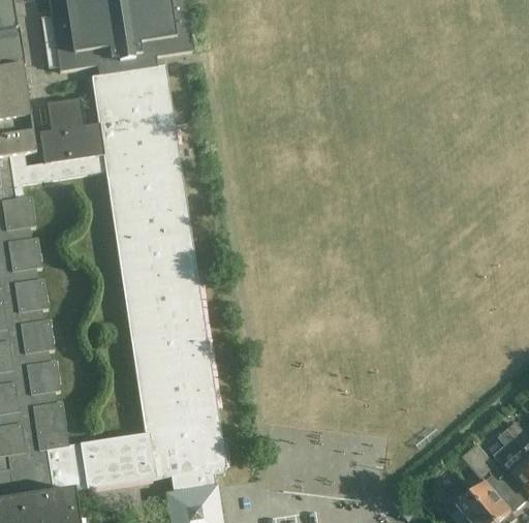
[(0,0),(0,522),(80,522),(74,489),(53,492),(47,449),(68,445),(68,444),(62,401),(55,402),(53,391),(60,390),(56,360),(49,361),(47,349),(54,348),(50,318),(42,319),(40,309),(48,308),(43,278),(36,279),(34,268),(41,267),(37,237),(30,238),(28,226),(35,225),(31,195),(23,196),(16,197),(8,155),(24,153),(36,151),(23,63),(25,63),(19,25),(17,26),(12,0),(0,0)]
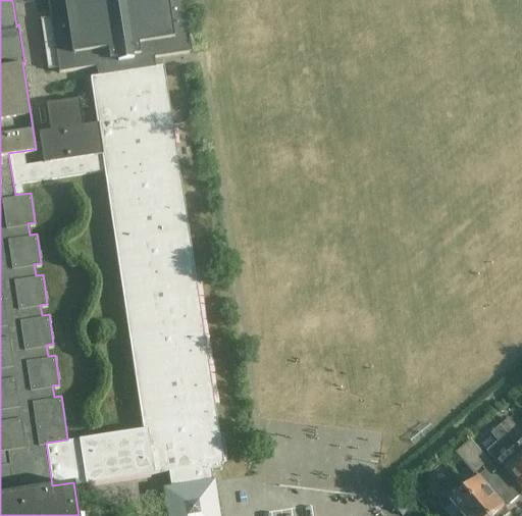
[(48,0),(59,69),(103,62),(104,71),(99,72),(90,74),(97,120),(84,122),(80,95),(47,100),(51,127),(39,129),(44,160),(25,162),(23,151),(8,153),(15,195),(22,194),(20,181),(104,167),(143,427),(67,439),(67,440),(46,443),(52,485),(73,482),(168,468),(170,482),(162,484),(166,515),(220,515),(214,476),(212,476),(211,467),(216,466),(221,466),(221,461),(223,460),(163,63),(154,64),(154,63),(149,64),(148,59),(147,55),(191,49),(184,0),(48,0)]
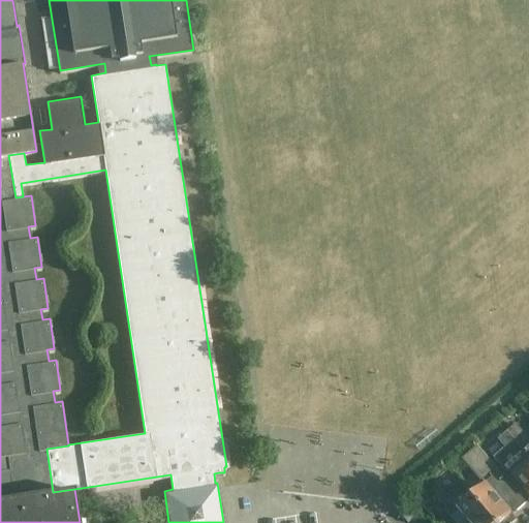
[(517,420),(507,427),(528,451),(528,430),(526,430),(517,420)]
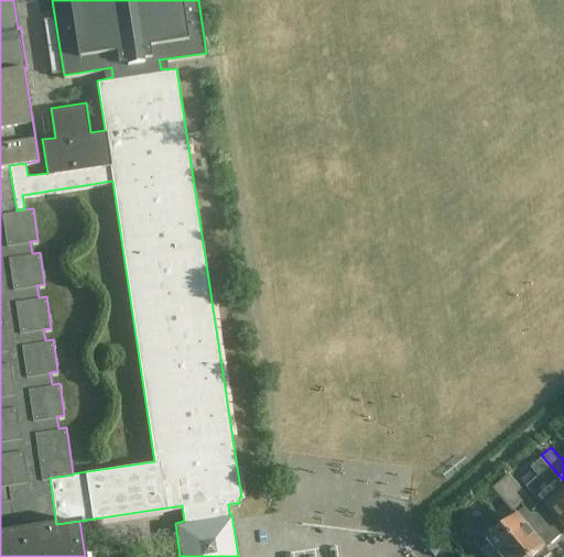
[(563,480),(541,455),(531,463),(539,472),(527,483),(540,499),(542,497),(563,521),(563,480)]
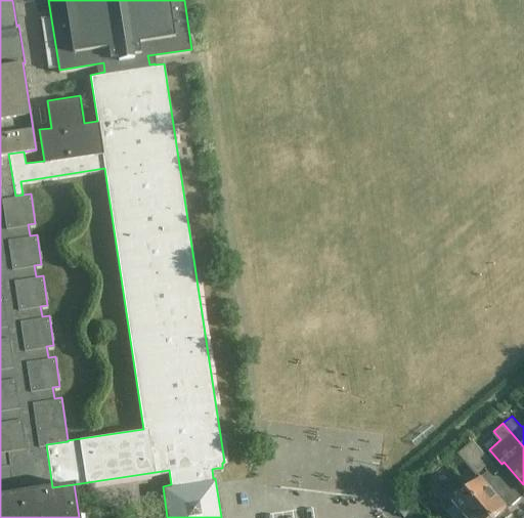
[(482,477),(469,488),(493,517),(504,517),(512,511),(508,506),(521,494),(474,439),(460,450),(482,477)]
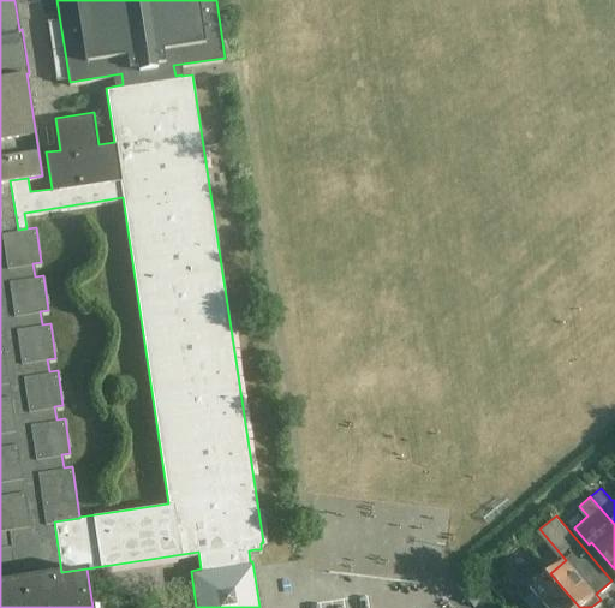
[(579,607),(550,573),(535,586),(531,582),(521,590),(533,604),(530,607),(579,607)]
